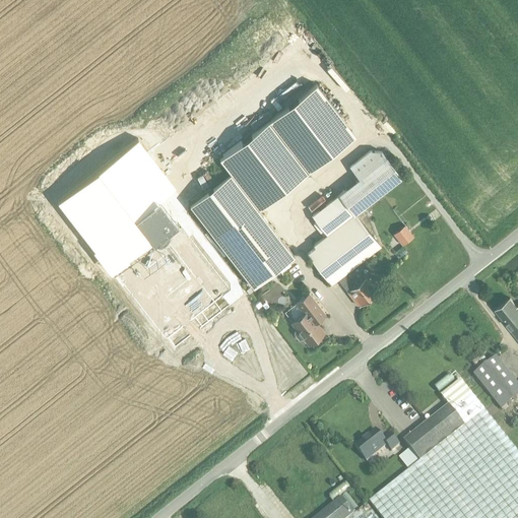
[(234,178),(260,212),(310,174),(270,123),(221,160),(235,177),(234,178)]
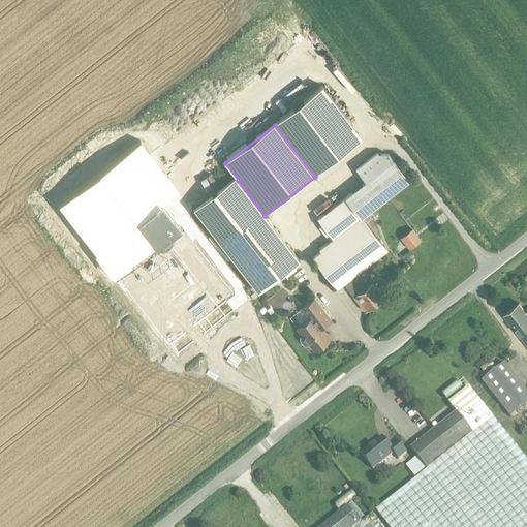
[(412,182),(396,160),(395,161),(390,155),(378,154),(358,169),(367,183),(346,198),(362,220),(412,182)]
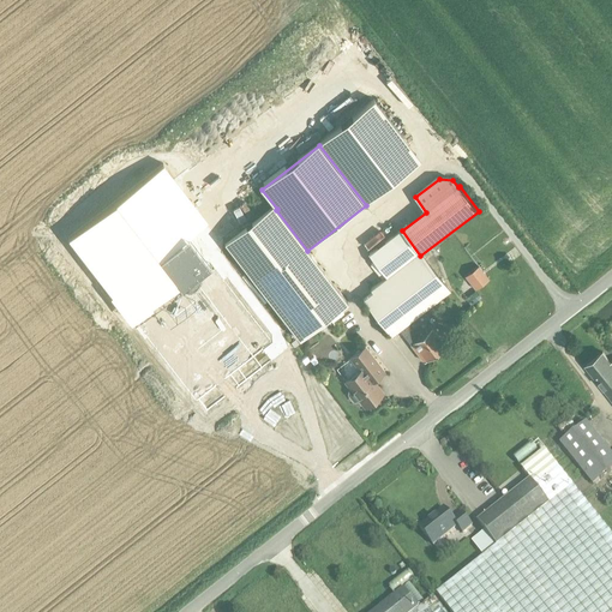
[(303,342),(351,305),(307,251),(276,210),(228,247),(303,342)]
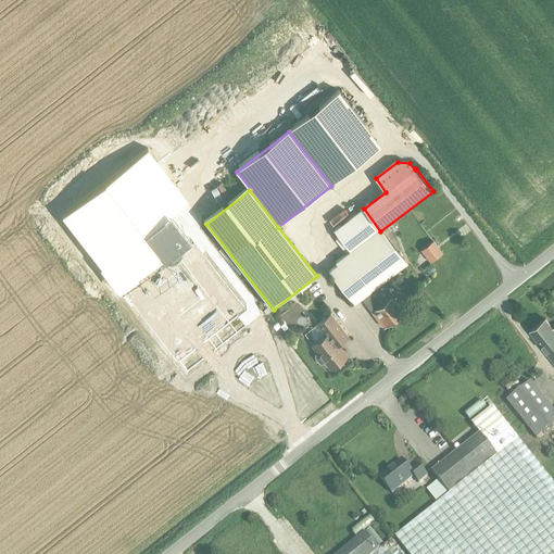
[(360,212),(334,233),(349,253),(376,231),(360,212)]
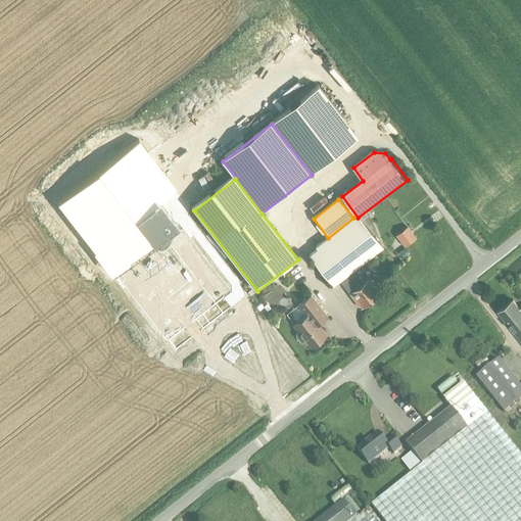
[(382,249),(357,218),(306,257),(332,289),(341,282),(382,249)]
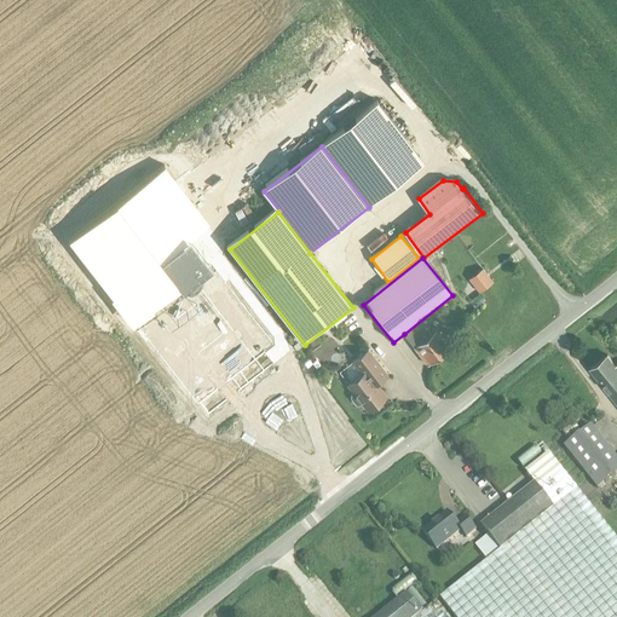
[(495,283),(485,270),(472,281),(482,294),(495,283)]
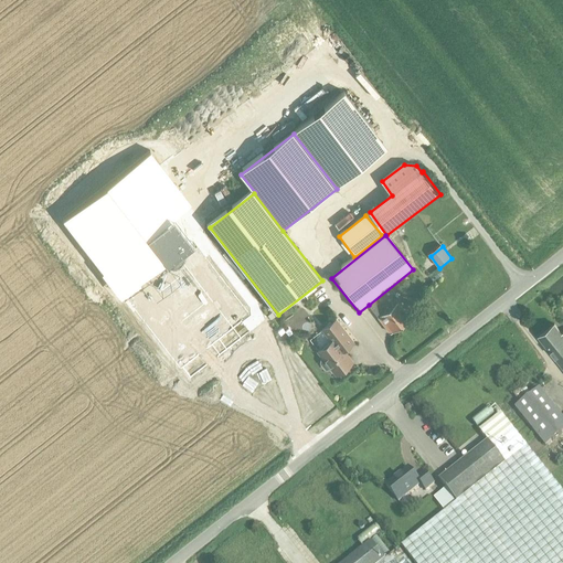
[(392,287),(369,305),(392,335),(414,318),(392,287)]
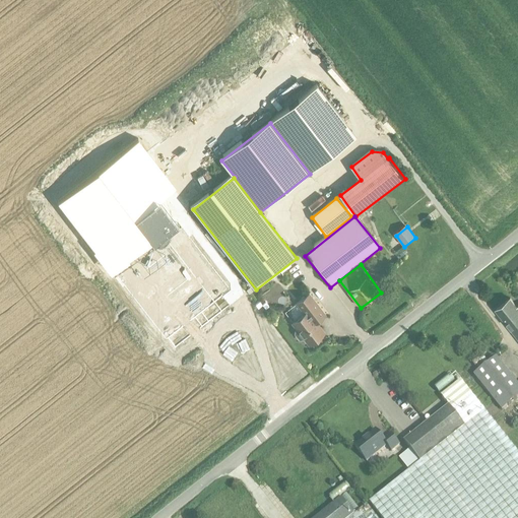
[(299,333),(298,335),(302,340),(304,341),(306,339),(312,346),(326,335),(314,320),(324,313),(311,297),(299,305),(307,316),(295,325),(300,332),(299,333)]
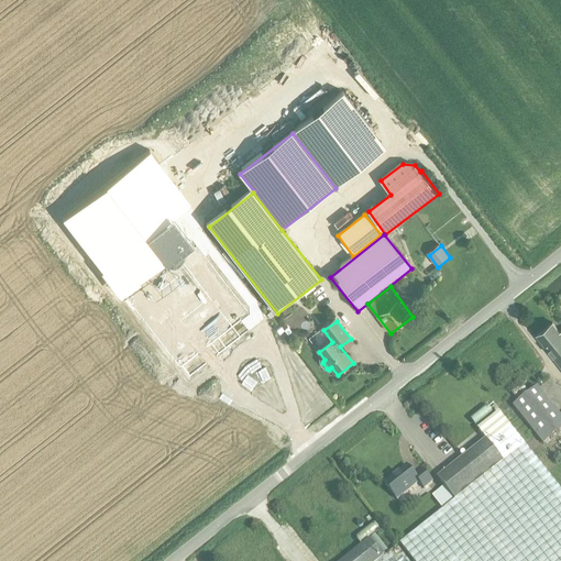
[(560,331),(554,325),(539,337),(560,363),(560,331)]
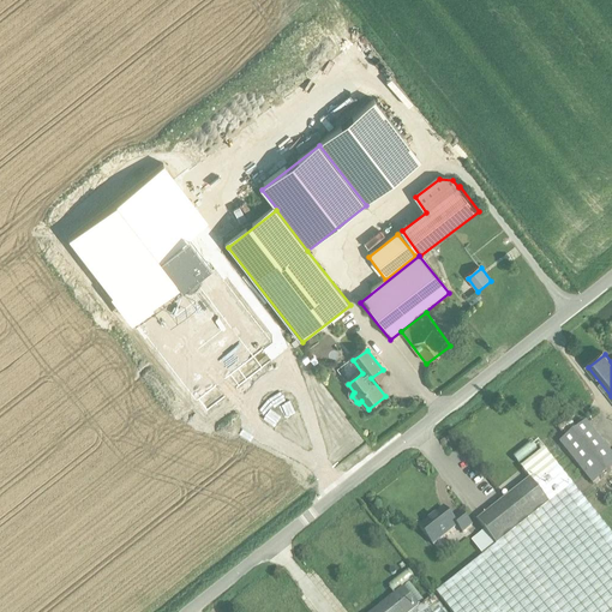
[(561,431),(567,438),(579,429),(573,421),(561,431)]
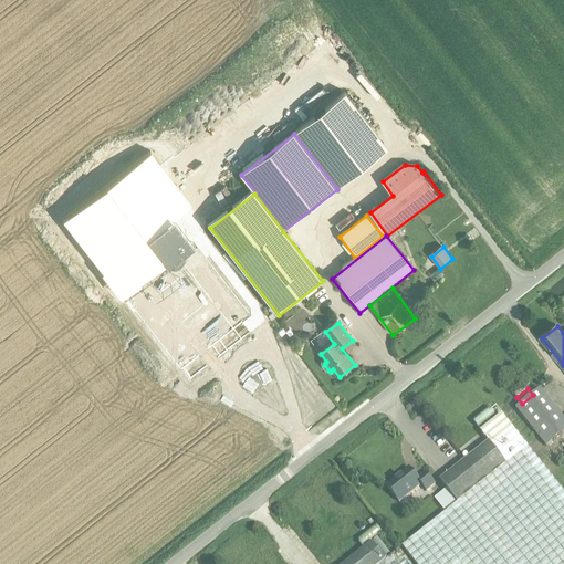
[(519,410),(550,448),(563,437),(563,417),(543,392),(519,410)]
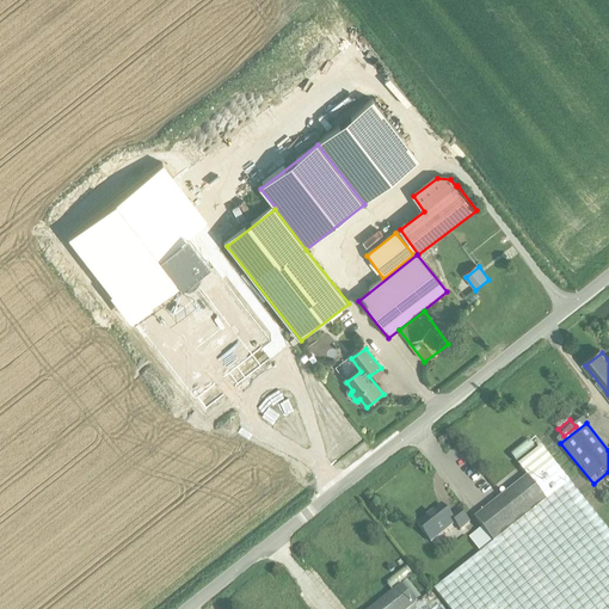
[(608,530),(559,468),(545,450),(522,468),(530,479),(478,521),(485,530),(472,541),(484,555),(437,594),(449,608),(608,608),(608,530)]
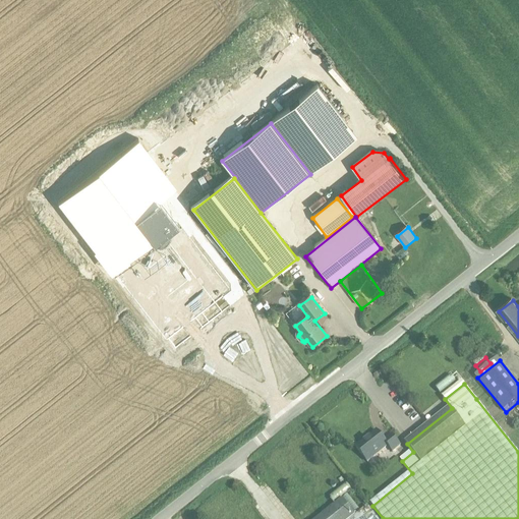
[(379,434),(358,449),(357,449),(369,464),(390,448),(395,455),(402,449),(394,438),(387,443),(379,434)]
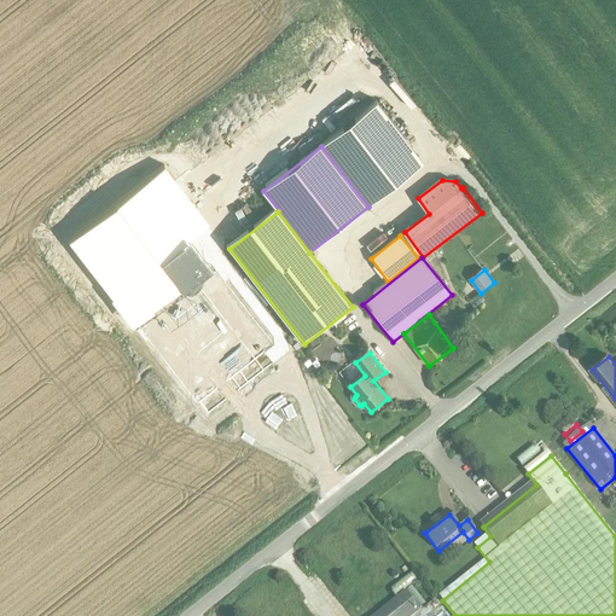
[(424,615),(410,596),(384,615),(424,615)]
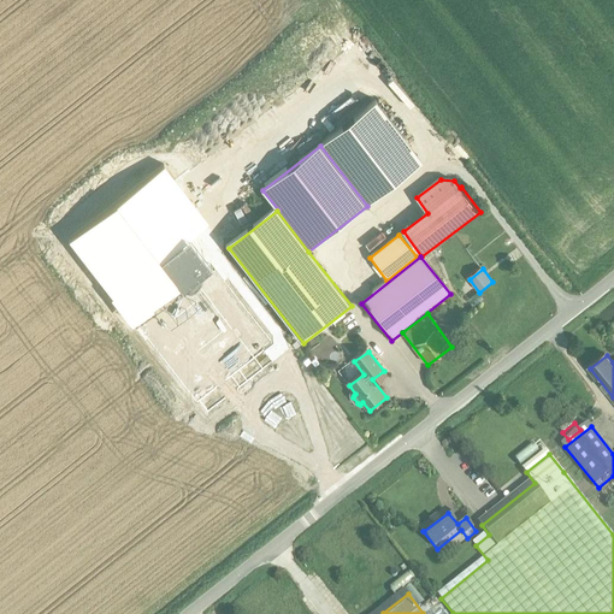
[(447,613),(438,603),(425,613),(447,613)]
